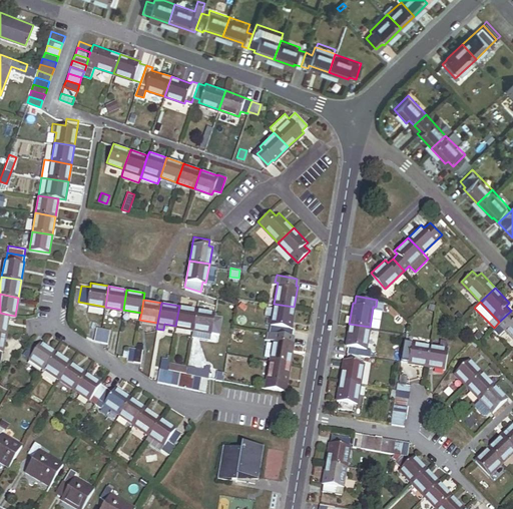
[(291,328),(294,307),(274,304),(270,331),(278,332),(293,335),(294,328),(291,328)]
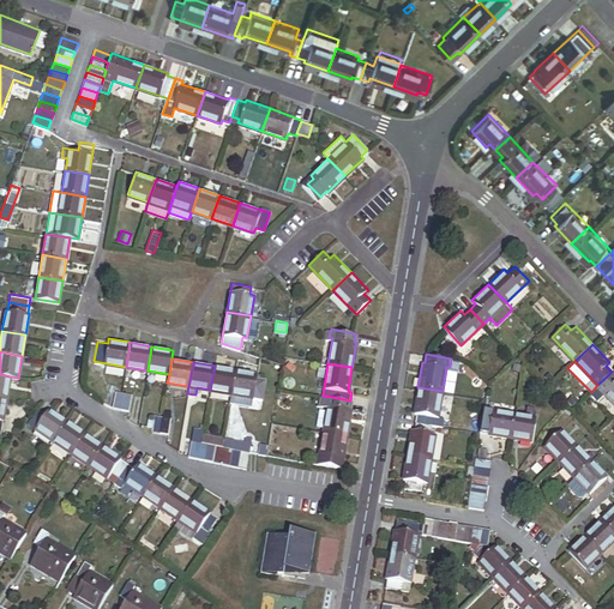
[(232,395),(236,369),(215,366),(210,390),(232,395)]
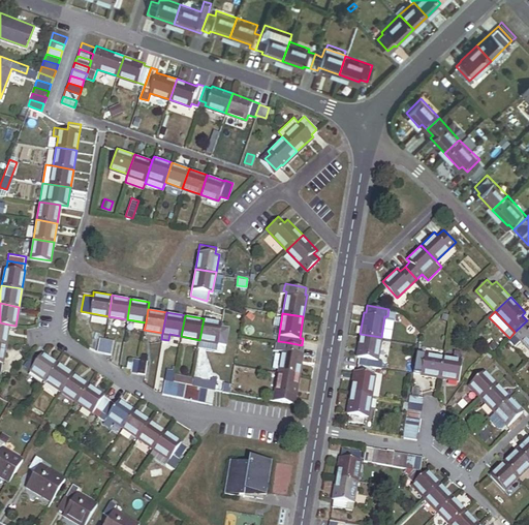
[(217,350),(221,321),(204,318),(199,340),(198,347),(217,350)]
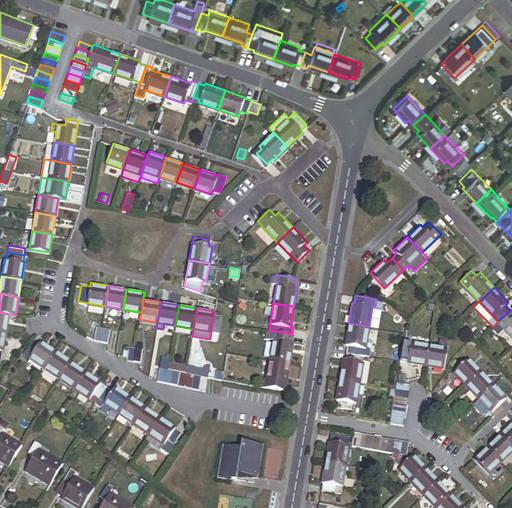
[(511,312),(510,310),(498,321),(504,327),(511,335),(511,312)]
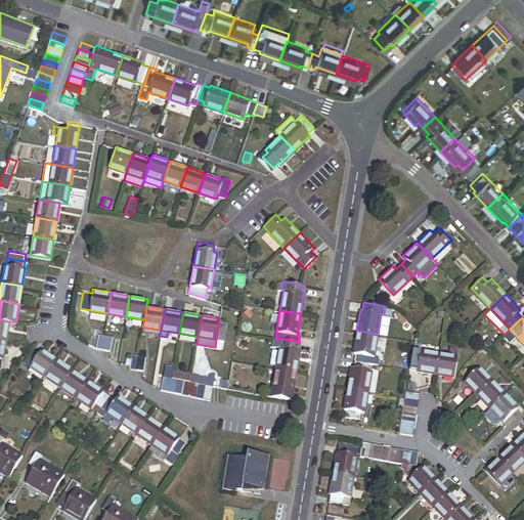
[(0,338),(6,340),(9,321),(0,319),(0,338)]
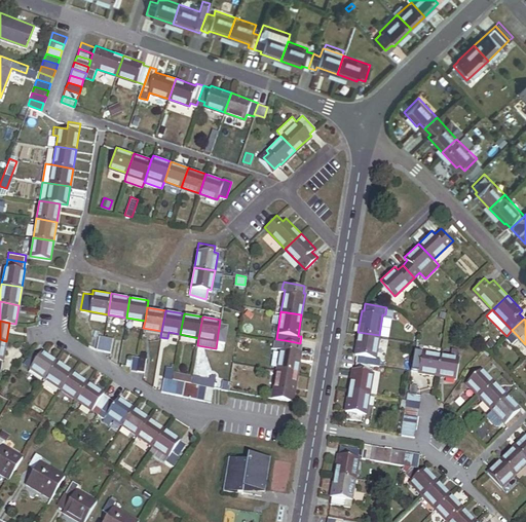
[(505,336),(512,342),(518,336),(512,330),(506,336),(505,336)]
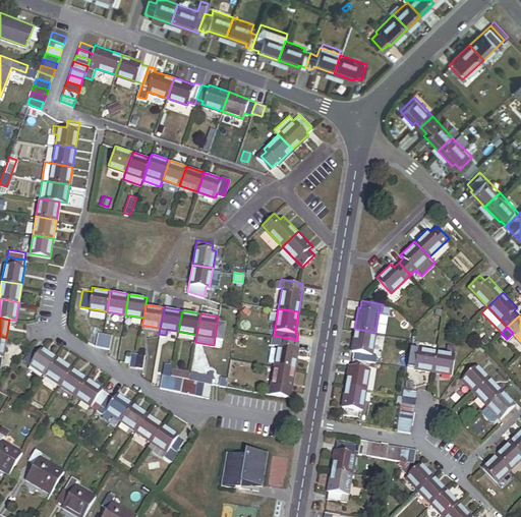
[(372,352),(375,332),(354,329),(351,349),(353,349),(352,356),(367,359),(368,352),(372,352)]
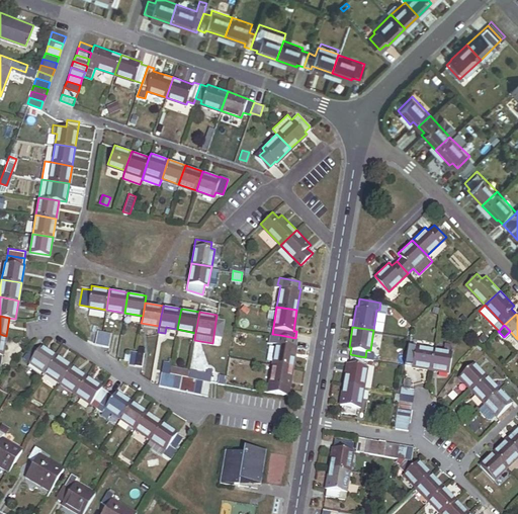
[(101,344),(103,330),(97,329),(95,343),(101,344)]
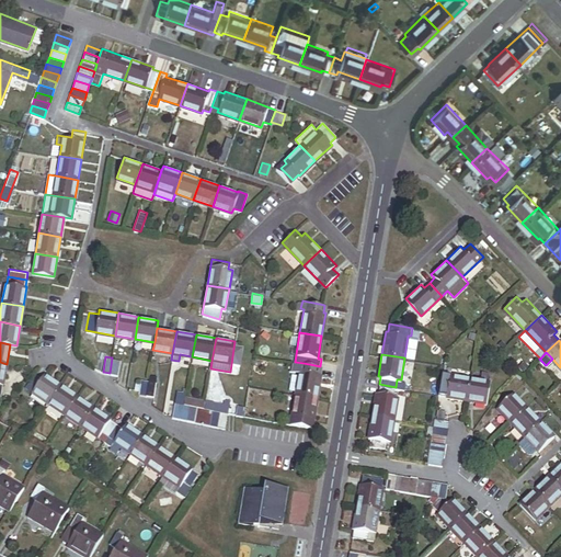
[(117,374),(119,359),(112,357),(110,373),(117,374)]
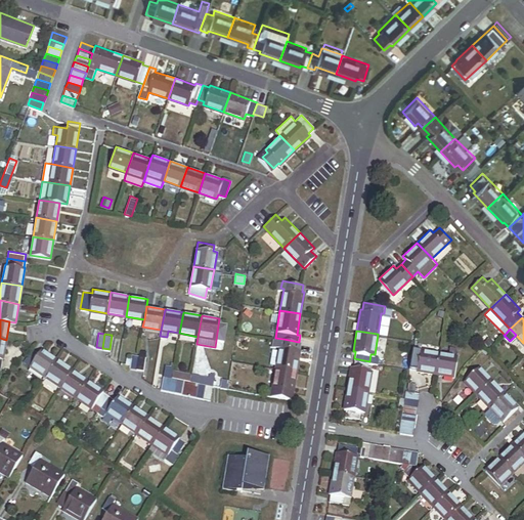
[(296,371),(300,349),(298,349),(299,342),(284,339),(282,346),(279,346),(275,366),(296,371)]
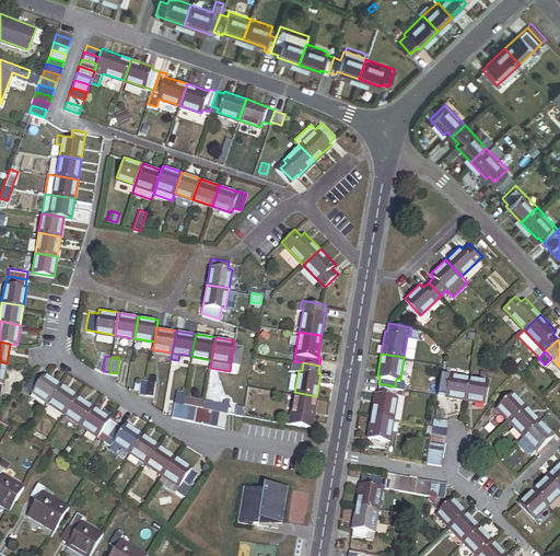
[(48,402),(60,383),(44,372),(41,377),(35,372),(26,385),(32,389),(32,390),(48,402)]
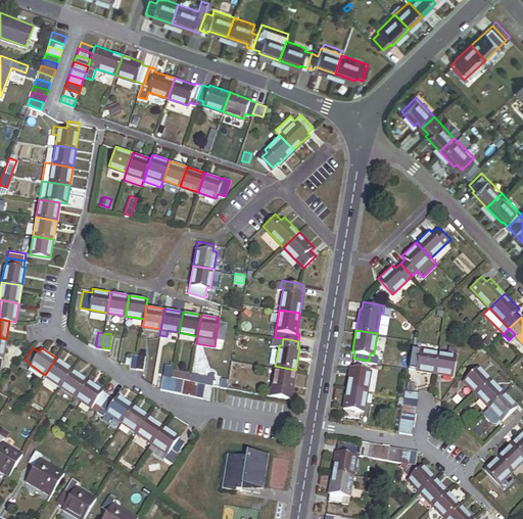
[(435,372),(438,351),(420,348),(417,368),(435,372)]
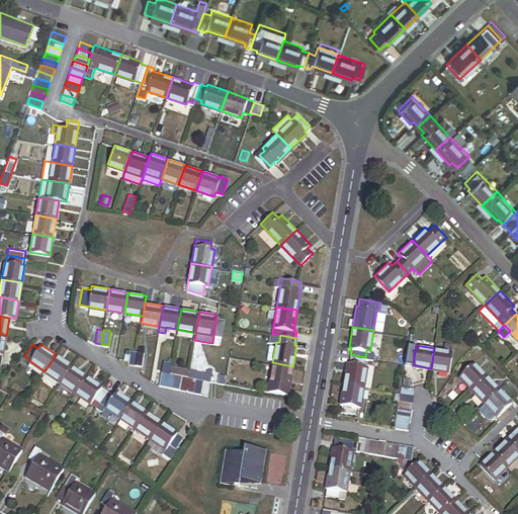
[(449,371),(452,351),(434,348),(431,368),(449,371)]
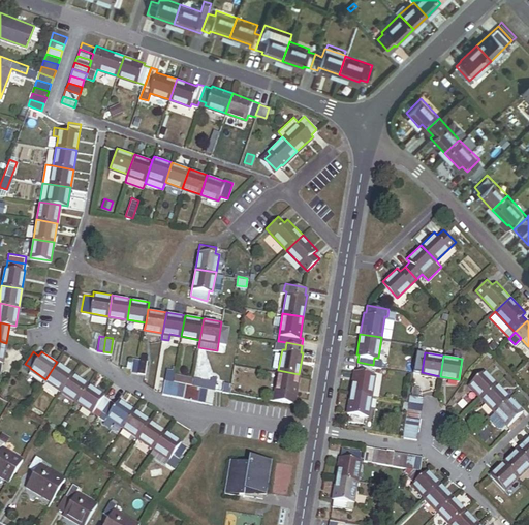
[(137,372),(139,359),(132,358),(130,371),(137,372)]
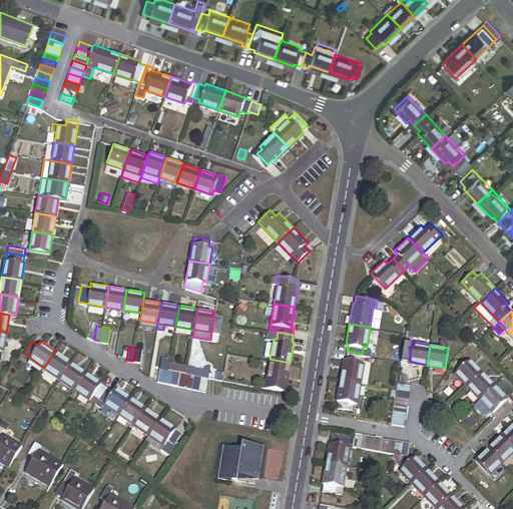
[(140,362),(142,349),(135,348),(133,361),(140,362)]
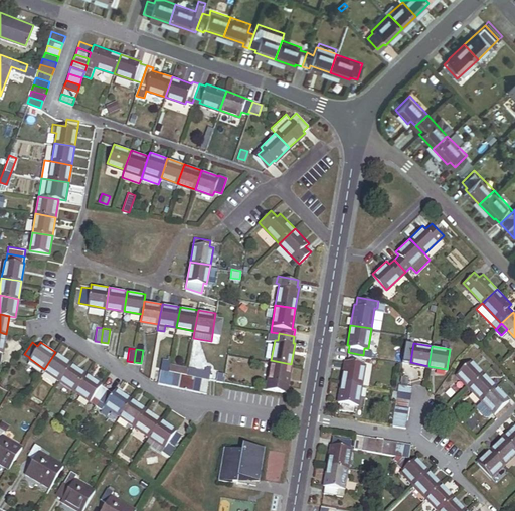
[(71,363),(55,352),(44,369),(59,379),(71,363)]
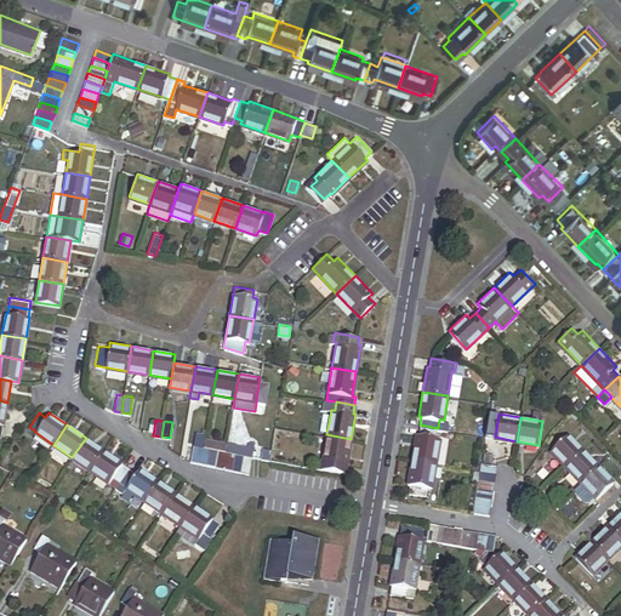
[(437,462),(440,438),(437,437),(438,428),(420,425),(419,433),(416,433),(411,458),(437,462)]
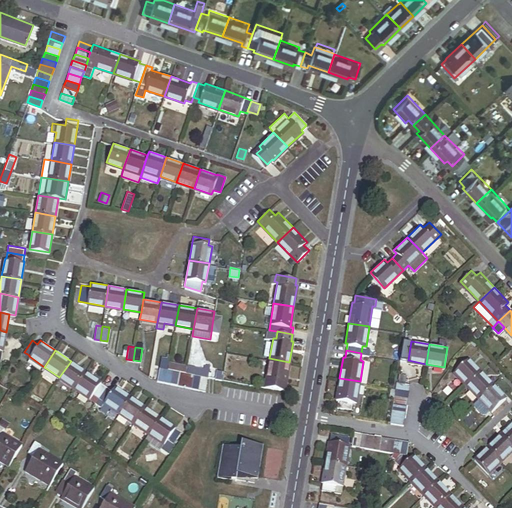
[(157,380),(205,390),(209,368),(203,367),(187,364),(186,371),(167,367),(169,360),(169,357),(162,356),(157,380)]
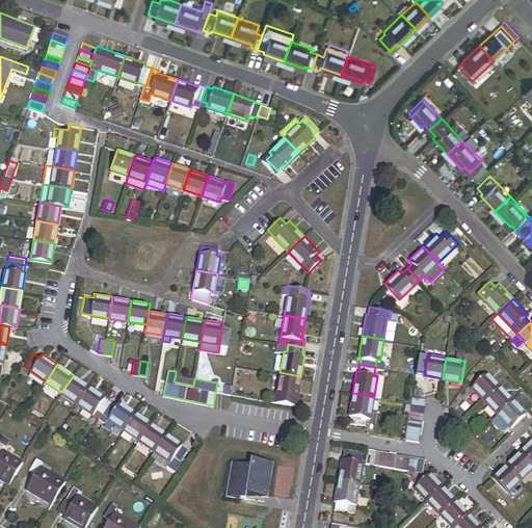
[(484,399),(500,385),(486,371),(472,386),(484,399)]
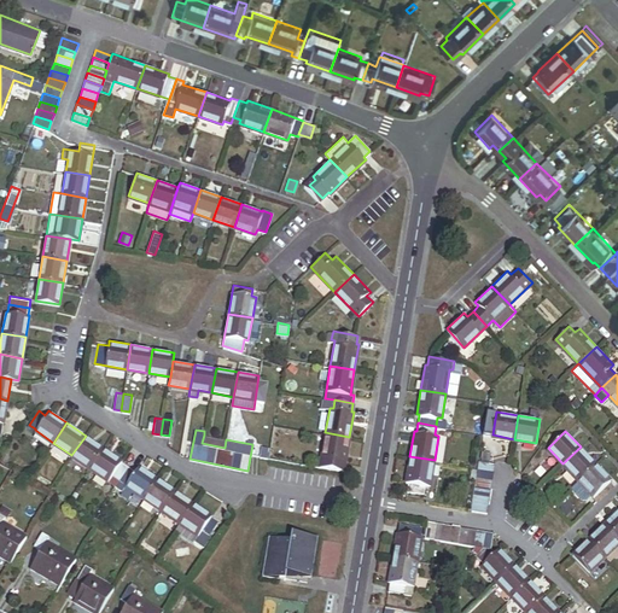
[(343,471),(349,437),(325,432),(320,466),(343,471)]
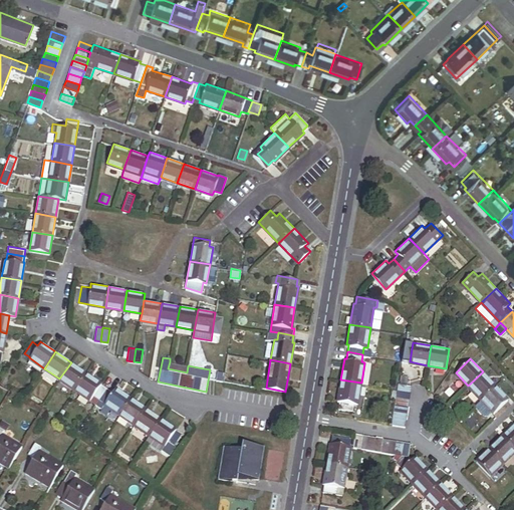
[(188,365),(170,361),(168,368),(187,372),(188,365)]
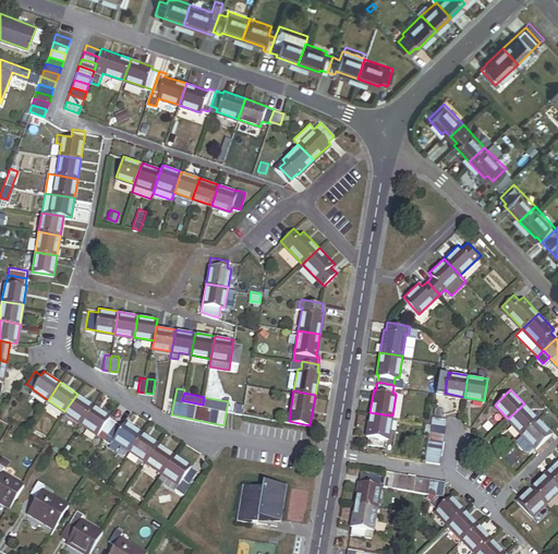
[(81,423),(94,405),(77,394),(64,411),(81,423)]
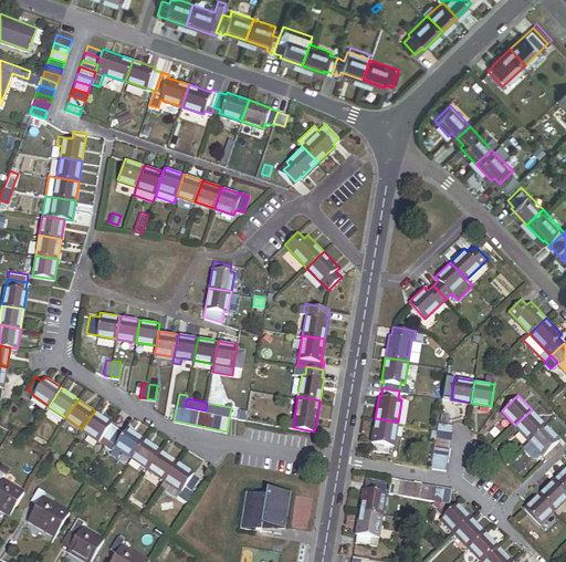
[(528,439),(545,424),(532,409),(515,425),(528,439)]
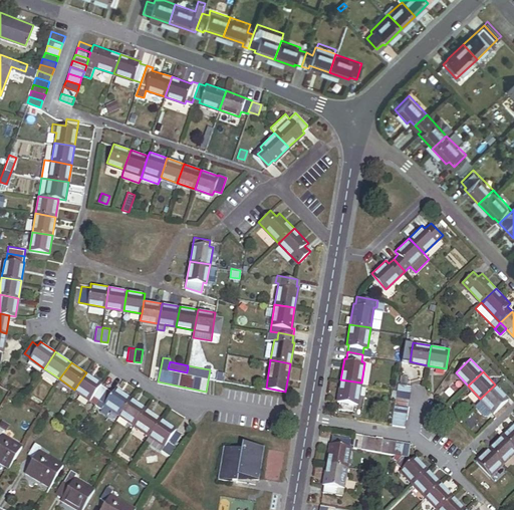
[(95,404),(106,387),(86,372),(74,390),(95,404)]
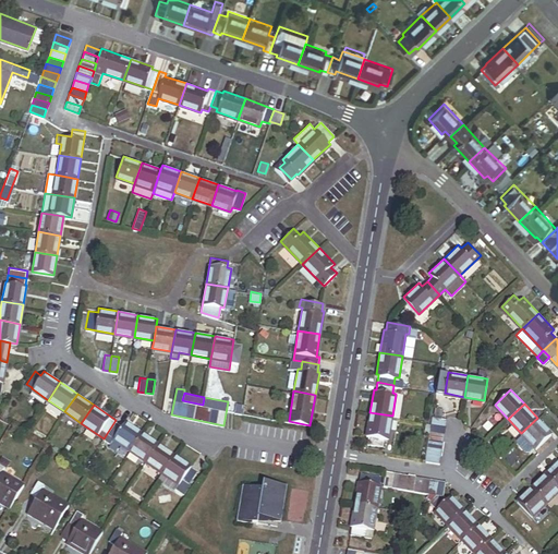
[(388,438),(392,416),(370,412),(366,435),(368,435),(367,443),(383,445),(385,438),(388,438)]
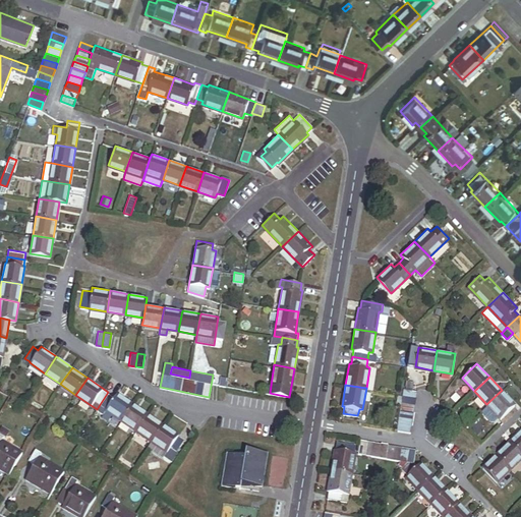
[(416,396),(417,389),(404,386),(403,394),(416,396)]
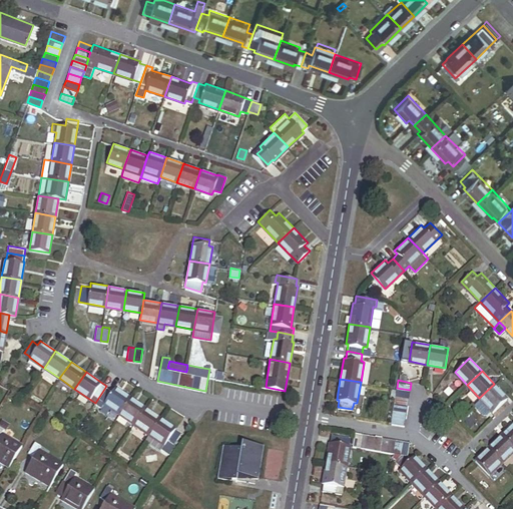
[(492,412),(507,398),(494,384),(479,398),(492,412)]
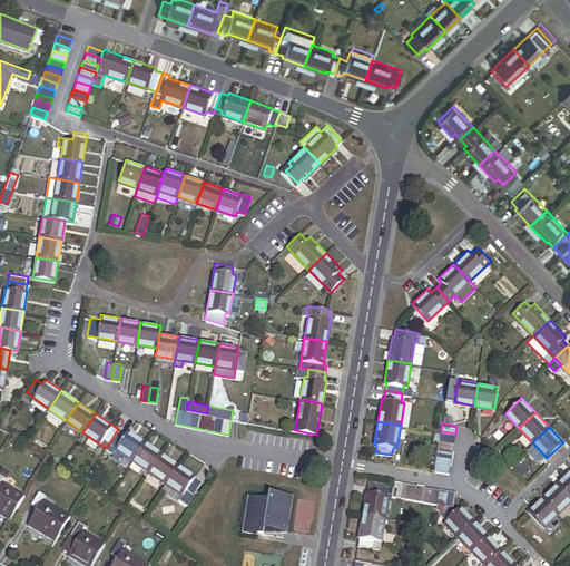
[(145,440),(128,429),(125,433),(118,429),(106,448),(111,451),(115,447),(131,459),(145,440)]
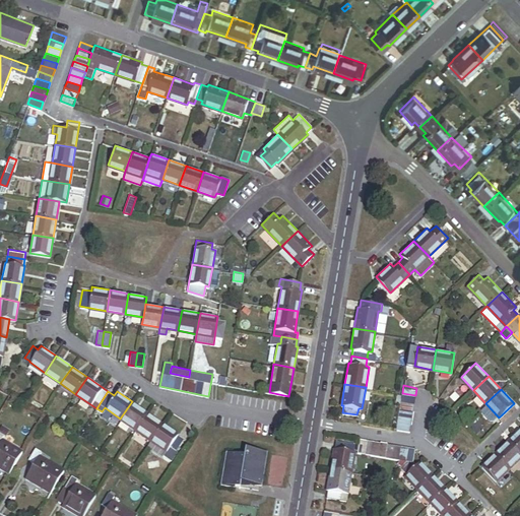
[(414,402),(415,395),(402,393),(400,400),(414,402)]
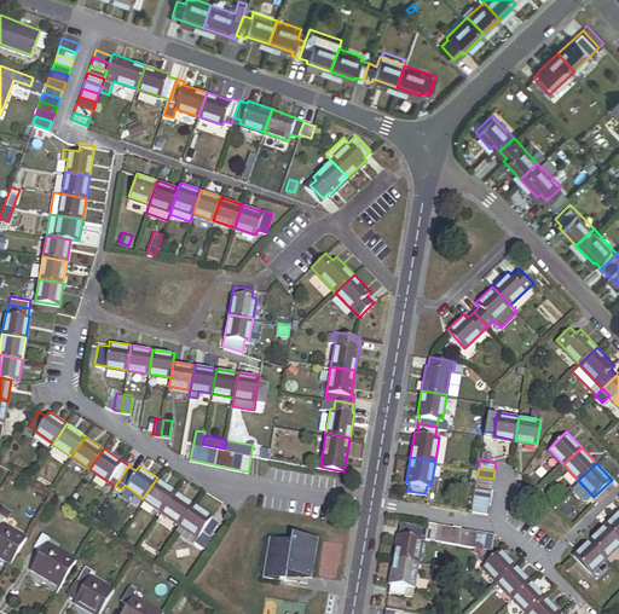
[(492,487),(493,479),(476,476),(475,485),(492,487)]
